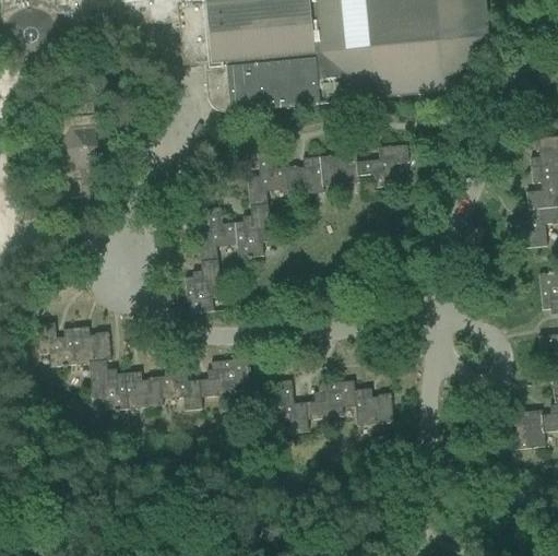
[(0,0),(0,7),(0,8),(1,10),(1,12),(4,38),(6,37),(8,44),(10,48),(12,52),(16,57),(22,59),(28,60),(35,60),(43,58),(49,54),(54,48),(55,43),(57,36),(57,30),(58,30),(57,14),(70,12),(72,33),(92,31),(88,11),(97,10),(99,30),(179,22),(182,59),(211,57),(211,61),(205,62),(209,97),(209,99),(210,102),(211,104),(213,106),(214,107),(216,109),(218,110),(221,111),(224,111),(226,113),(228,113),(230,111),(270,108),(387,96),(446,91),(452,82),(460,73),(489,37),(485,0),(0,0)]
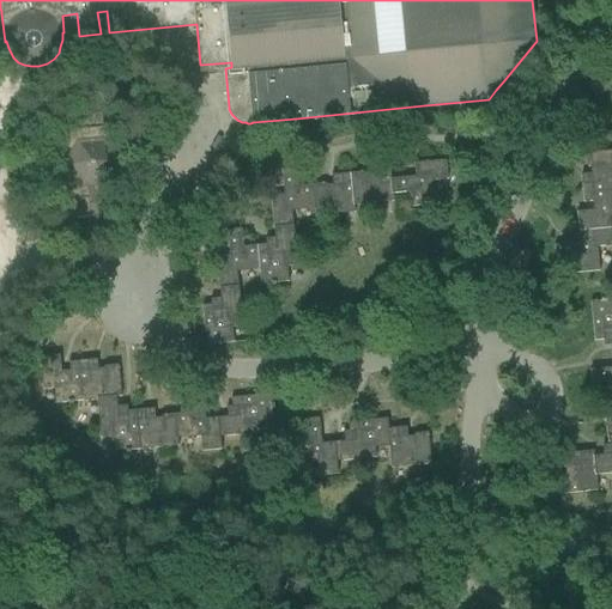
[(110,126),(103,125),(102,111),(78,113),(79,127),(72,128),(71,127),(68,128),(70,129),(53,162),(52,162),(53,166),(54,165),(68,186),(56,193),(73,217),(89,215),(90,226),(102,225),(132,158),(110,126)]
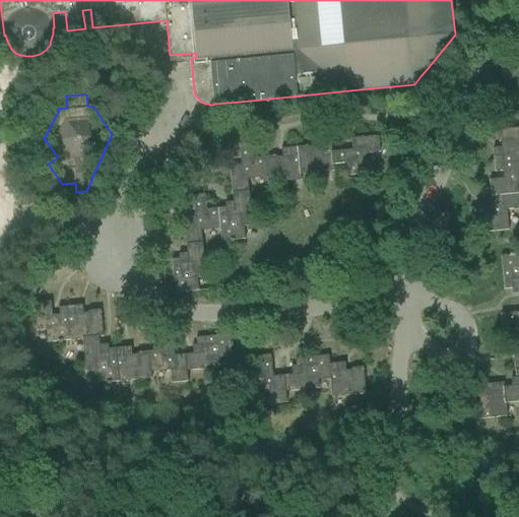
[(494,146),(495,162),(518,158),(518,125),(498,128),(499,140),(502,140),(502,145),(494,146)]
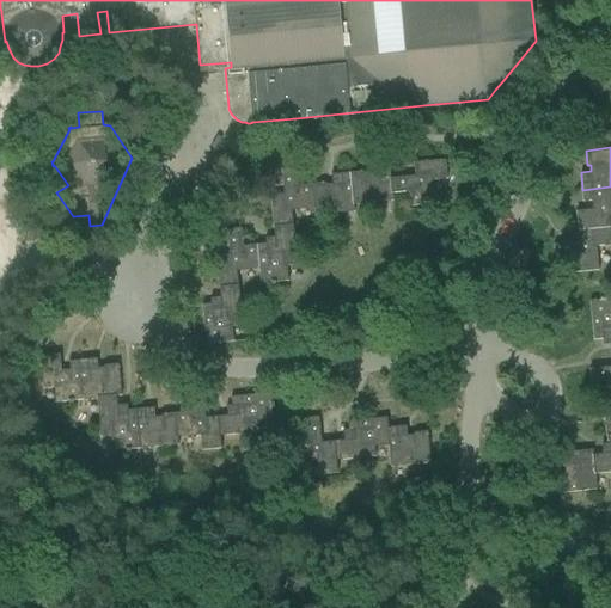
[(391,177),(392,191),(409,190),(411,204),(435,202),(435,201),(433,201),(432,179),(448,178),(447,157),(414,160),(415,174),(391,177)]
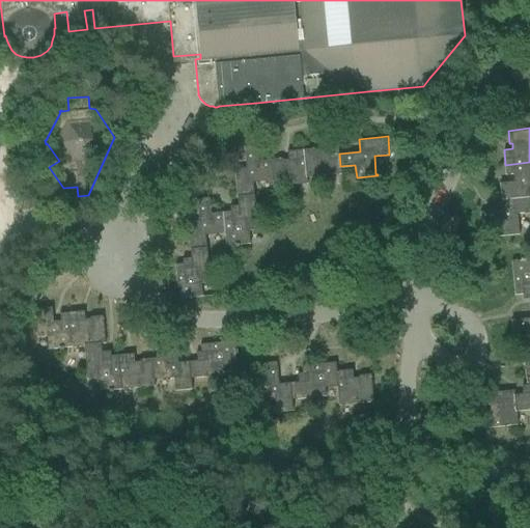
[(305,148),(308,176),(341,172),(340,166),(339,154),(338,138),(322,140),(322,148),(316,148),(316,147),(305,148)]
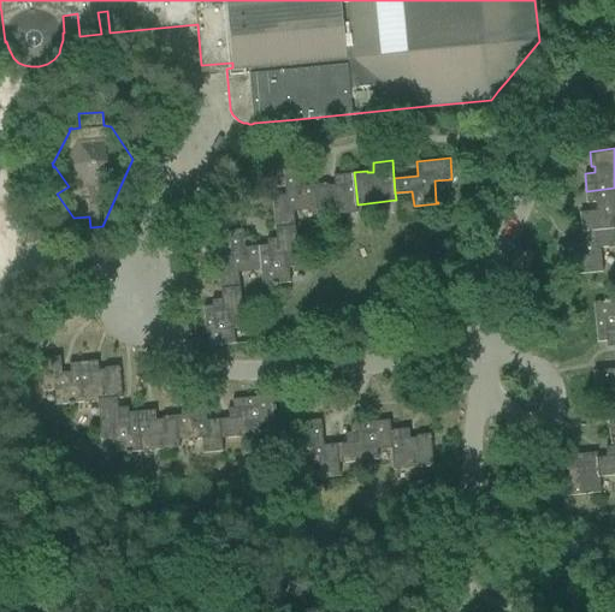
[(295,211),(317,208),(314,183),(301,184),(299,166),(284,168),(287,194),(273,195),(276,227),(296,225),(295,211)]
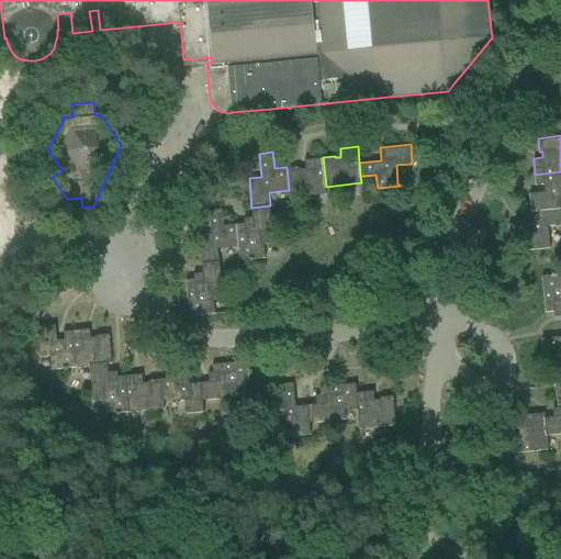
[(287,167),(289,190),(290,197),(326,193),(326,187),(323,157),(305,158),(305,168),(300,168),(300,166),(287,167)]
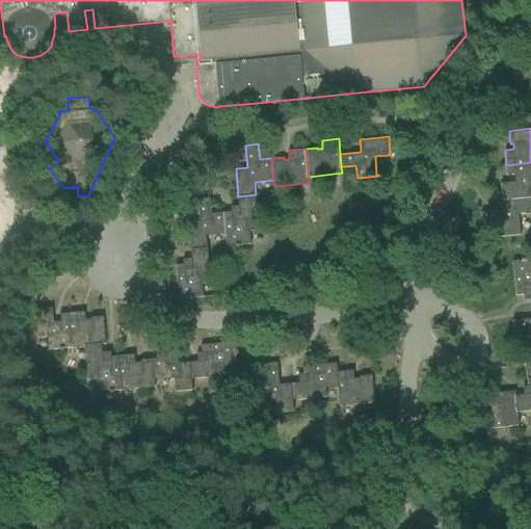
[(530,162),(506,165),(507,174),(514,174),(515,181),(501,182),(503,197),(530,194),(530,187),(530,162)]
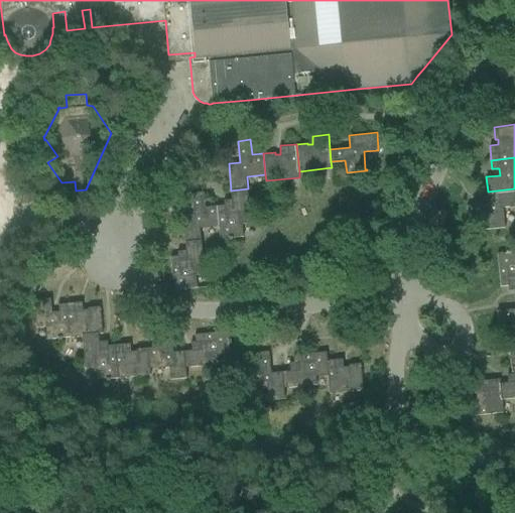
[(251,222),(248,188),(231,190),(232,199),(224,200),(225,204),(217,205),(219,226),(221,238),(229,237),(229,239),(233,238),(233,237),(244,236),(243,223),(251,222)]
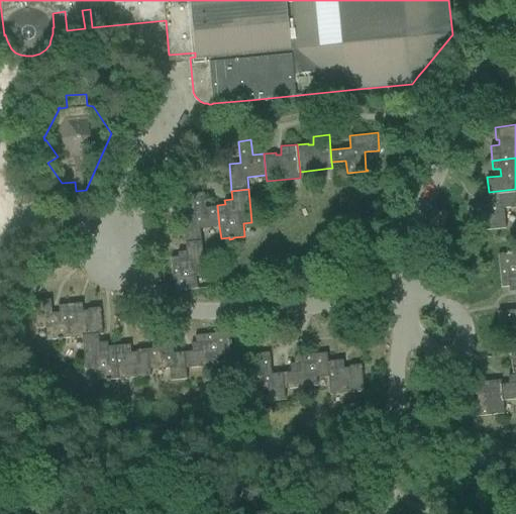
[(515,189),(489,192),(490,203),(468,205),(470,218),(485,216),(486,228),(506,226),(505,207),(515,206),(515,189)]
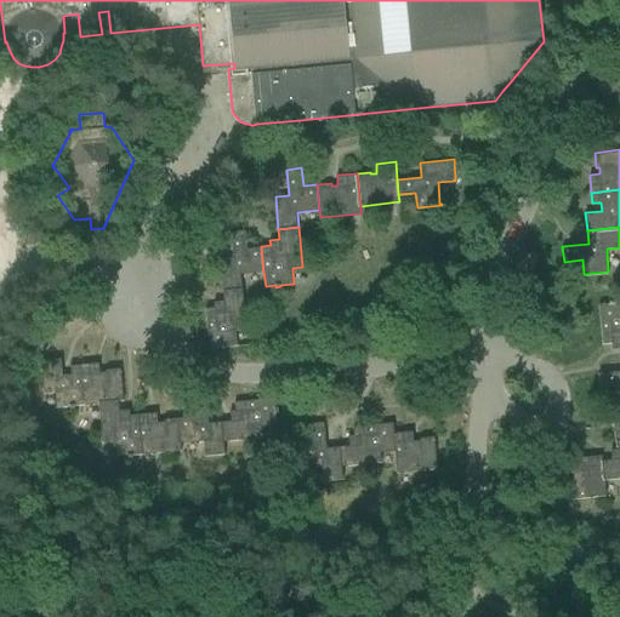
[(220,258),(223,291),(243,289),(242,273),(263,272),(261,246),(248,247),(246,229),(231,230),(233,257),(220,258)]
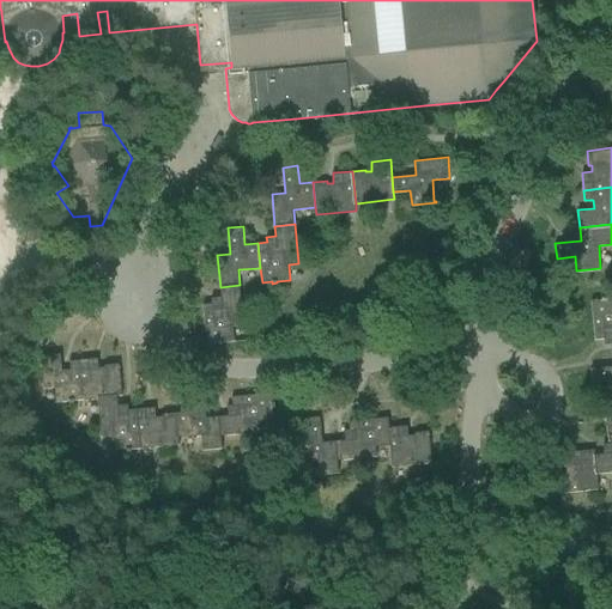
[(243,324),(240,285),(220,287),(220,296),(211,297),(212,303),(203,304),(207,343),(217,342),(218,343),(223,343),(222,341),(235,340),(234,326),(243,324)]
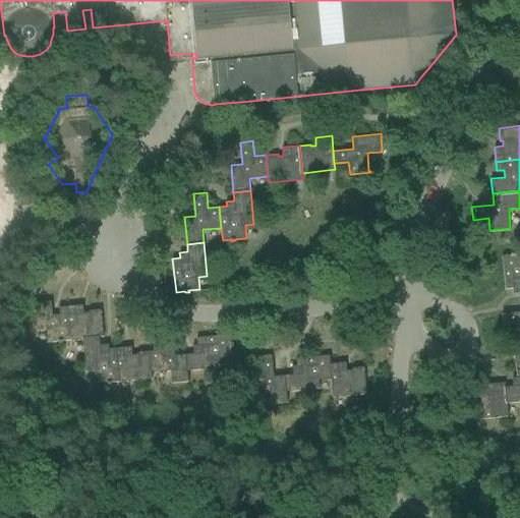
[(519,252),(515,253),(515,251),(511,251),(511,253),(503,254),(506,288),(513,287),(514,292),(519,291),(519,252)]
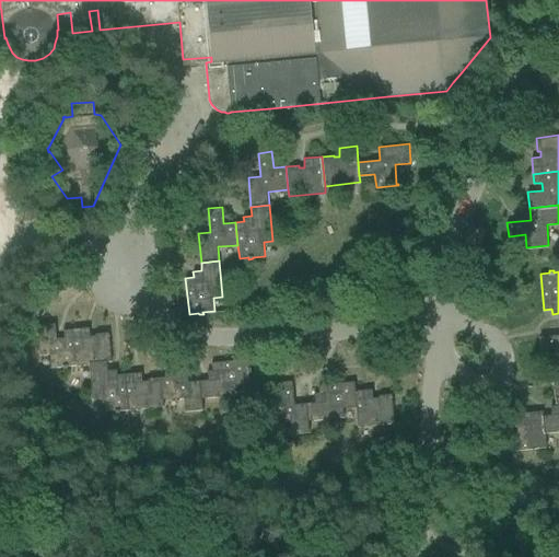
[(67,366),(77,364),(73,328),(63,329),(65,337),(57,338),(56,323),(38,324),(42,354),(49,352),(50,367),(62,366),(62,368),(67,367),(67,366)]
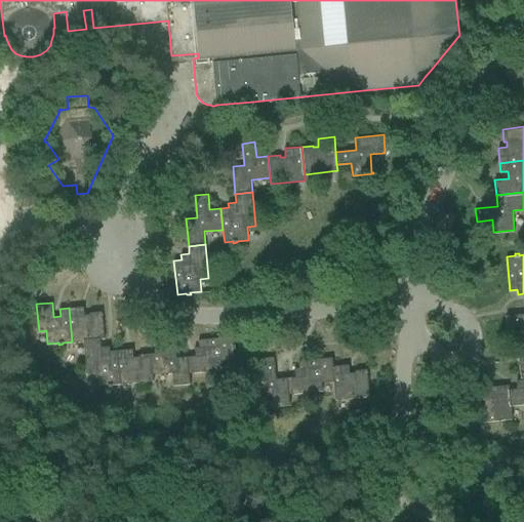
[(72,342),(83,340),(101,338),(105,338),(102,311),(90,312),(90,314),(84,315),(84,307),(69,308),(72,342)]
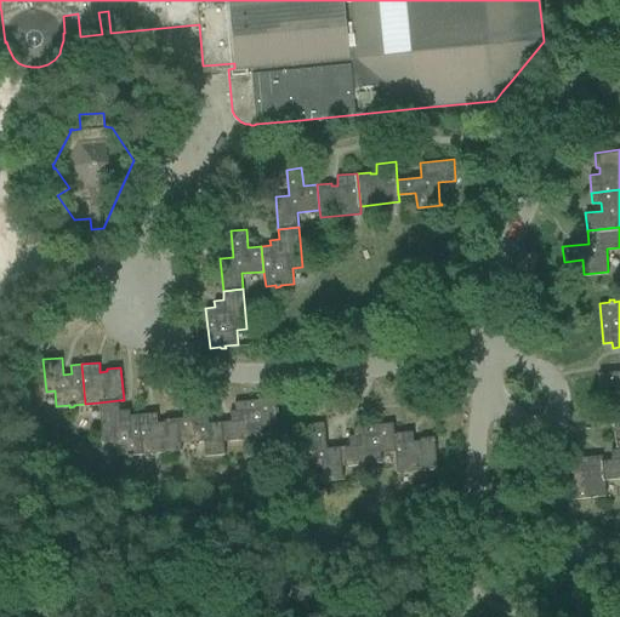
[(619,370),(598,372),(599,388),(618,386),(619,393),(619,370)]
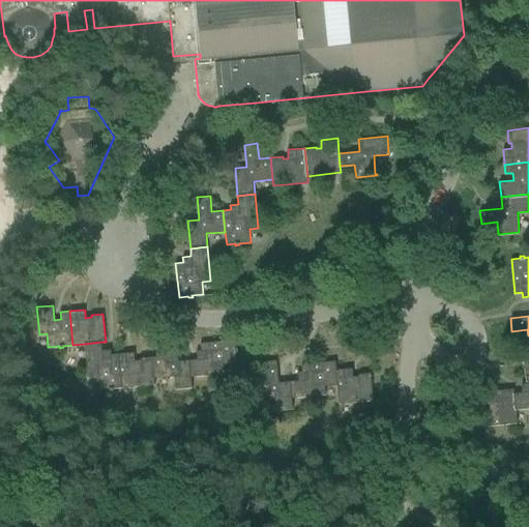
[(193,387),(192,376),(189,359),(178,360),(176,339),(163,340),(164,355),(152,356),(154,378),(174,376),(175,388),(193,387)]
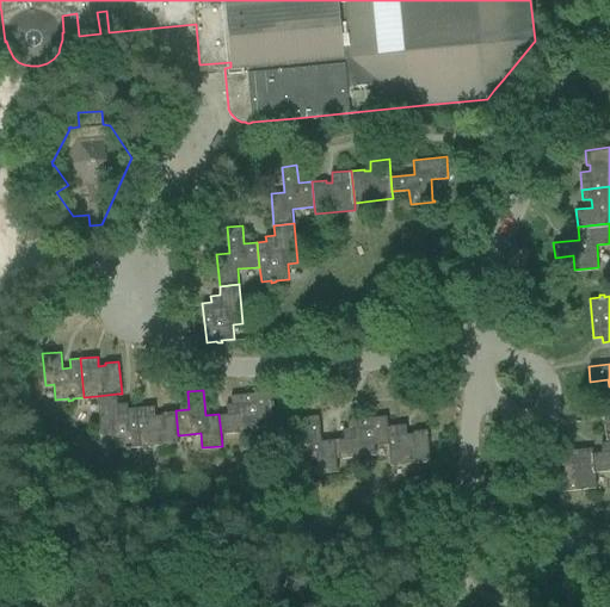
[(219,414),(221,433),(259,429),(258,420),(273,419),(272,406),(275,406),(273,401),(271,401),(271,390),(232,394),(232,403),(227,403),(228,413),(219,414)]
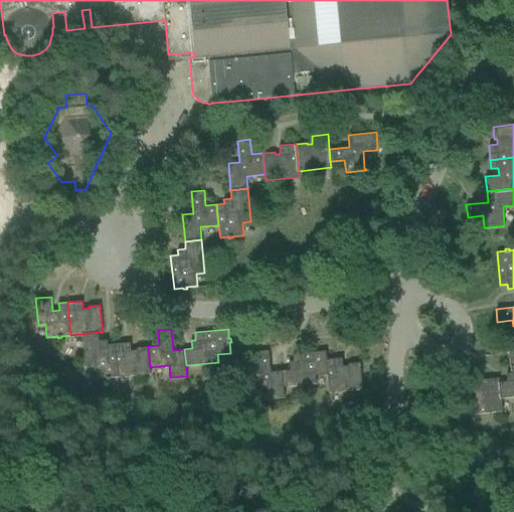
[(110,377),(119,376),(115,343),(108,344),(108,339),(100,340),(99,332),(81,334),(86,366),(94,366),(95,378),(106,377),(106,379),(110,379),(110,377)]
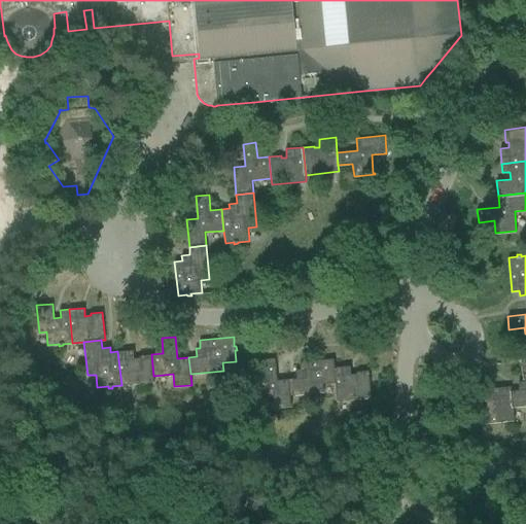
[(154,382),(153,376),(151,354),(140,355),(140,357),(134,358),(133,350),(117,351),(121,385),(154,382)]
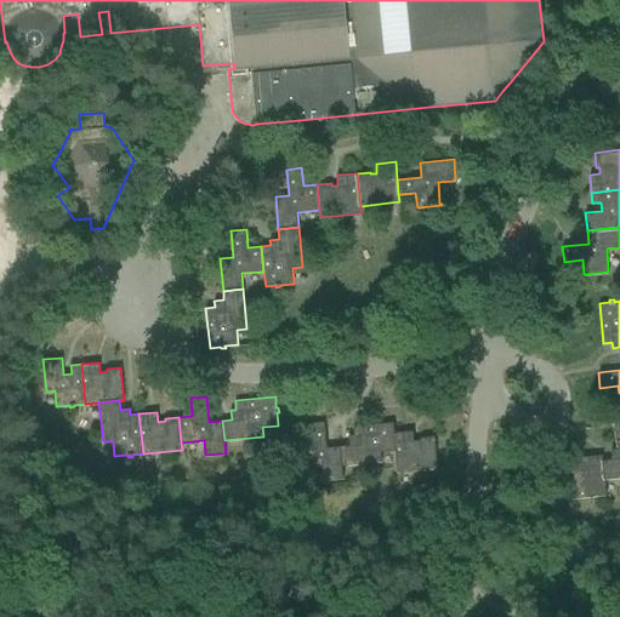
[(343,479),(342,467),(340,445),(328,447),(324,421),(310,422),(311,443),(297,444),(300,468),(322,466),(324,481),(343,479)]
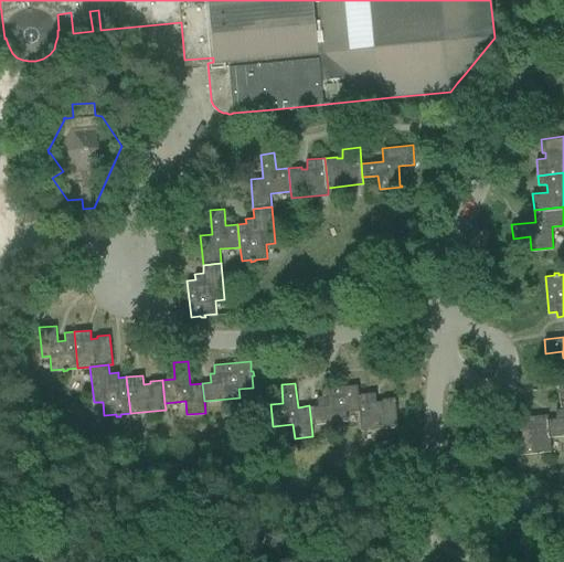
[(309,405),(311,425),(347,422),(347,412),(359,411),(358,393),(359,393),(358,384),(321,388),(322,395),(318,396),(318,405),(309,405)]
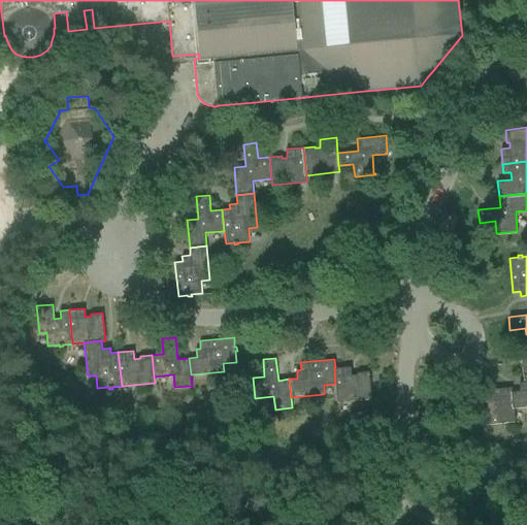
[(334,367),(335,384),(337,402),(372,399),(369,370),(357,371),(358,373),(352,374),(351,366),(335,367),(334,367)]
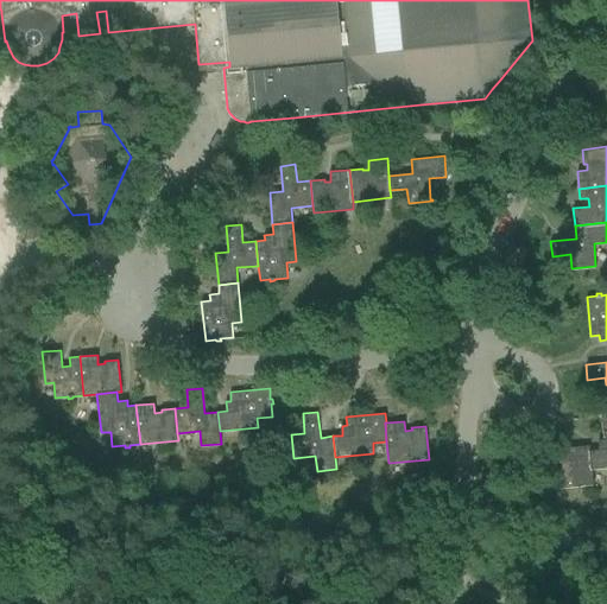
[(600,449),(590,450),(593,470),(606,468),(606,430),(604,431),(604,439),(599,439),(600,449)]
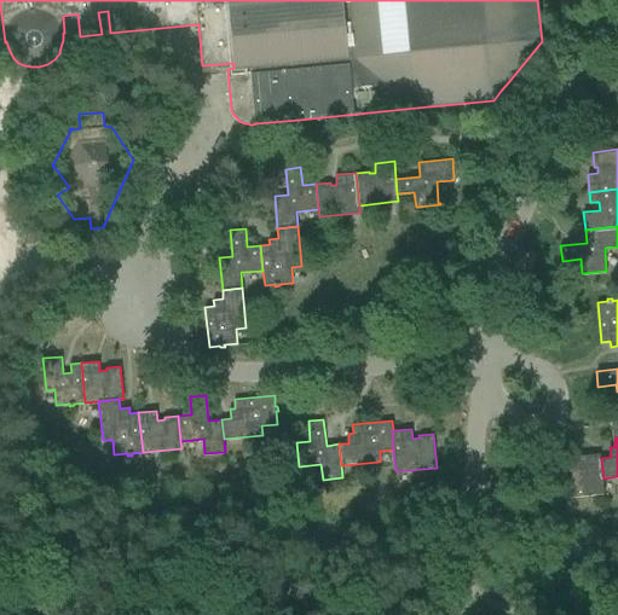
[(605,492),(604,479),(601,458),(600,453),(567,456),(569,470),(572,470),(572,476),(562,477),(564,498),(605,492)]
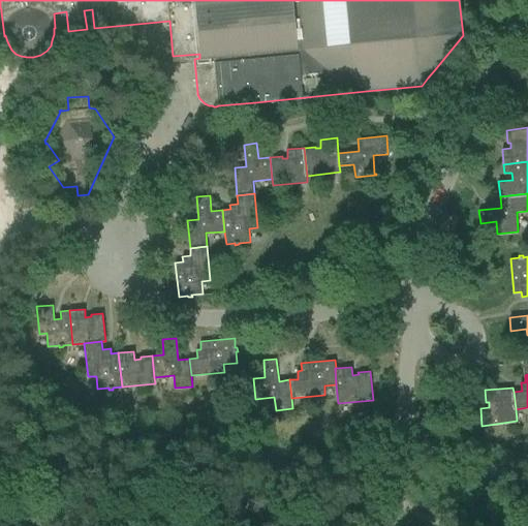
All buildings are outlined.
